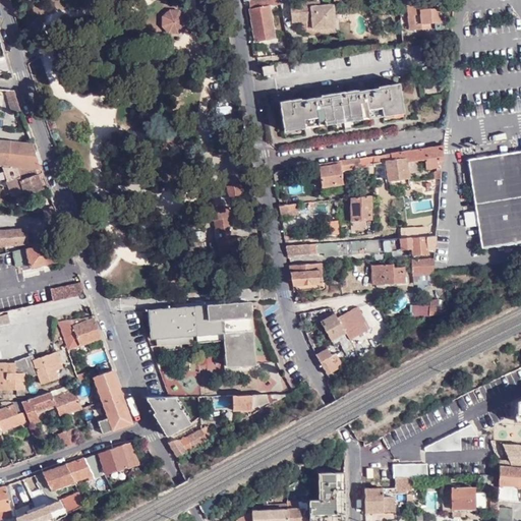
[(268,5),(280,4),(279,0),(246,0),(254,42),(274,39),(268,5)]
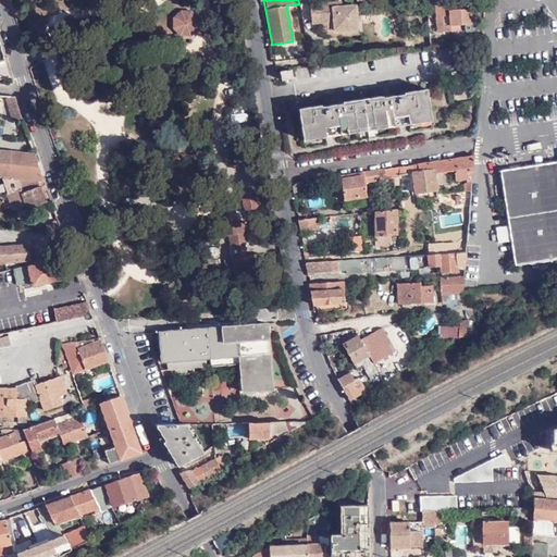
[(308,0),(310,23),(321,22),(322,37),(338,36),(337,31),(357,29),(355,7),(341,8),(341,1),(357,0),(308,0)]
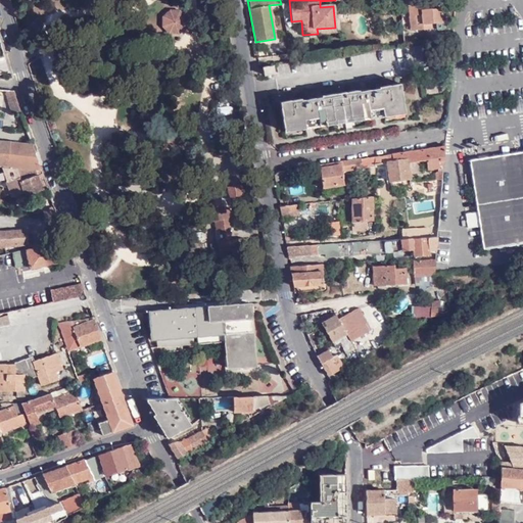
[(433,0),(408,0),(411,31),(436,29),(436,24),(443,22),(442,8),(434,8),(433,0)]
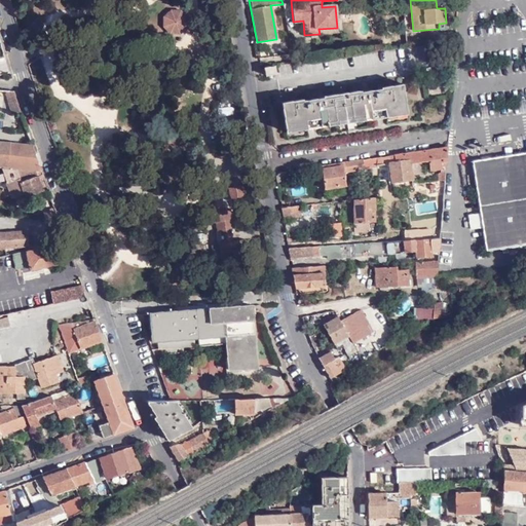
[(180,11),(171,10),(164,16),(164,26),(170,32),(179,33),(186,27),(186,17),(180,11)]
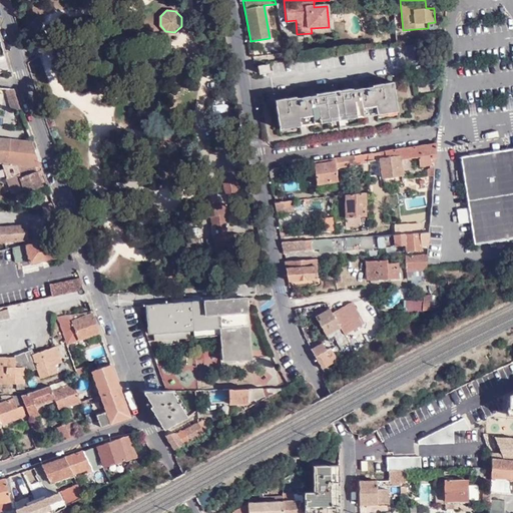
[(35,39),(43,18),(35,18),(30,23),(28,26),(28,33),(35,39)]
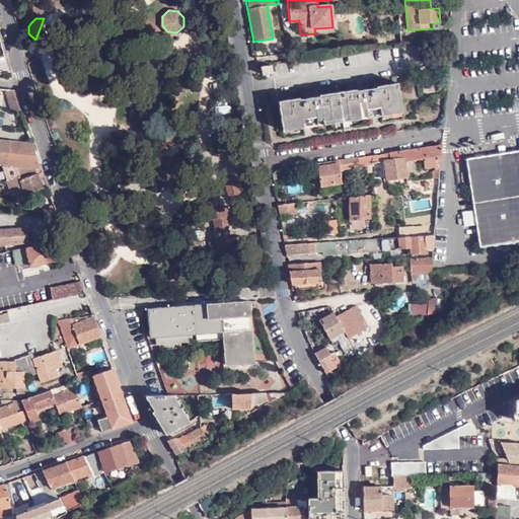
[(262,67),(263,75),(271,73),(270,66),(262,67)]
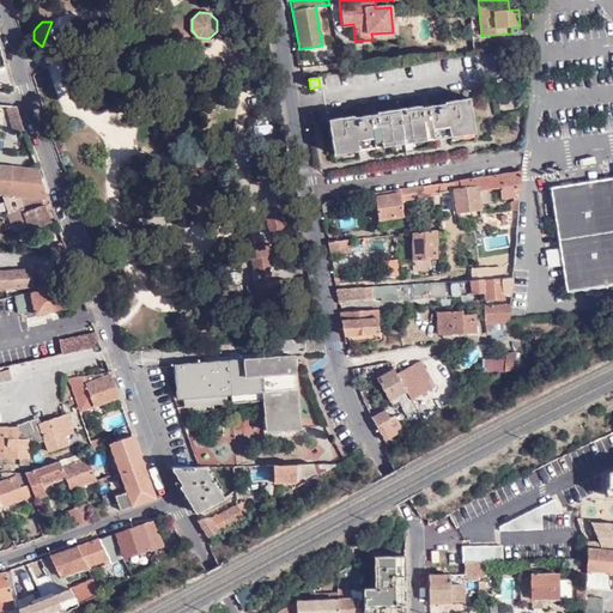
[(434,137),(474,132),(469,97),(444,101),(444,103),(420,107),(420,104),(377,111),(377,114),(353,117),(353,115),(329,119),(334,152),(368,146),(434,137)]
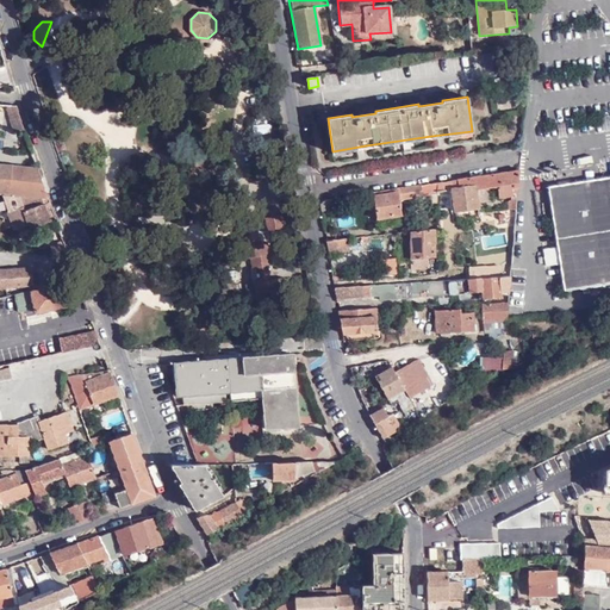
[(24,129),(17,105),(7,105),(17,131),(24,129)]
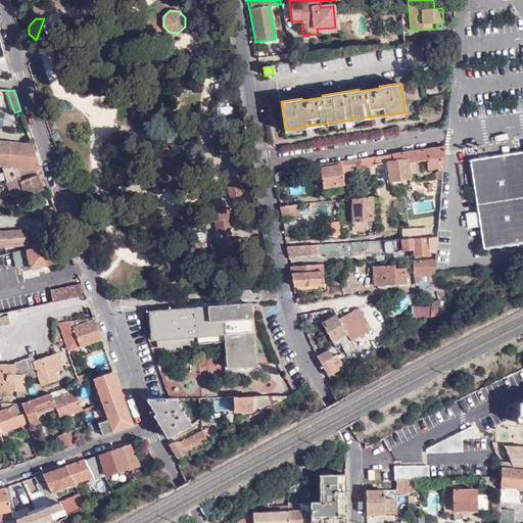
[(41,170),(33,144),(0,141),(0,165),(16,168),(36,170),(41,170)]
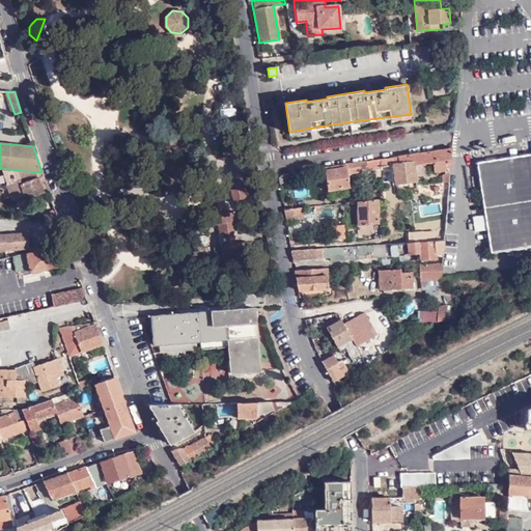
[(451,163),(452,148),(394,157),(395,164),(413,161),(414,161),(416,177),(426,175),(425,164),(434,163),(436,163),(436,165),(444,164),(445,164),(451,163)]
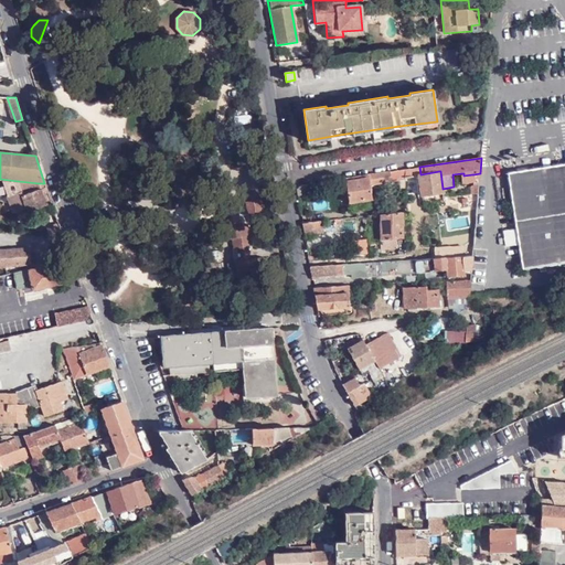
[(564,163),(508,173),(522,269),(564,263),(564,163)]
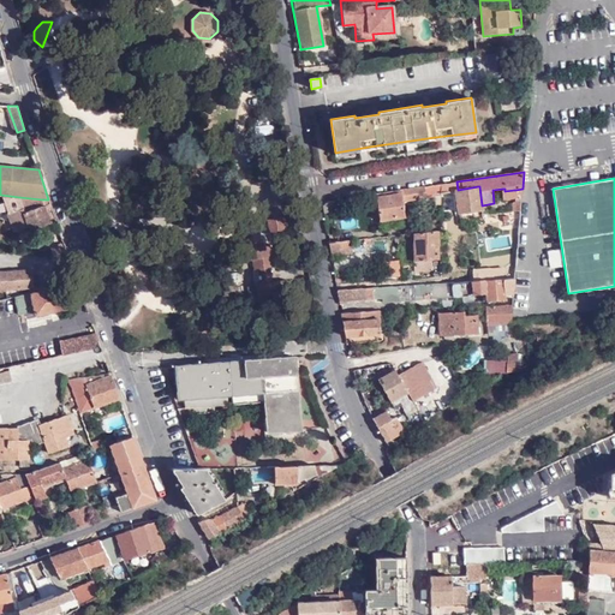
[(458,190),(457,181),(440,184),(441,192),(454,190),(458,190)]
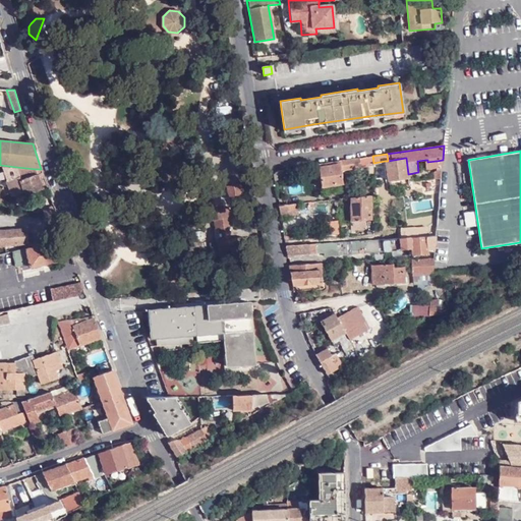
[(373,163),(372,156),(317,164),(321,186),(342,182),(340,169),(359,166),(359,165),(373,163)]
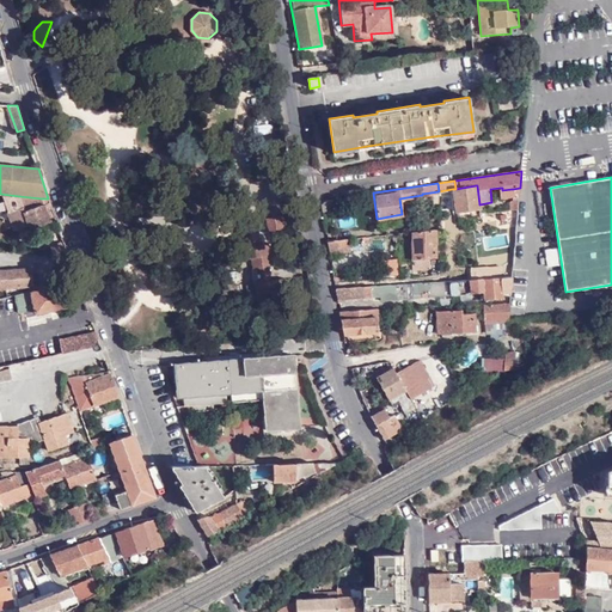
[(476,185),(456,189),(452,189),(456,213),(479,209),(476,185)]
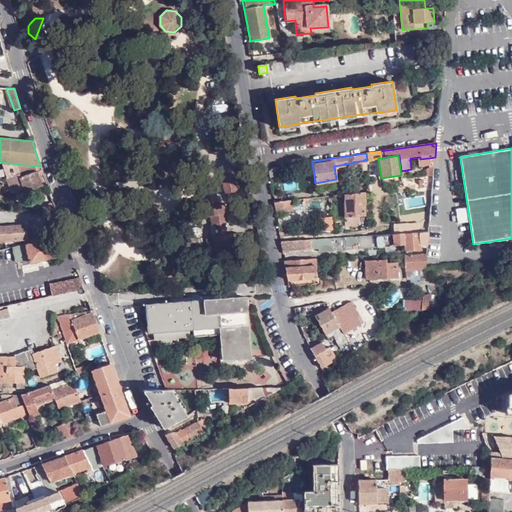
[(429,164),(429,158),(428,158),(420,159),(420,157),(418,157),(419,166),(428,164),(429,164)]
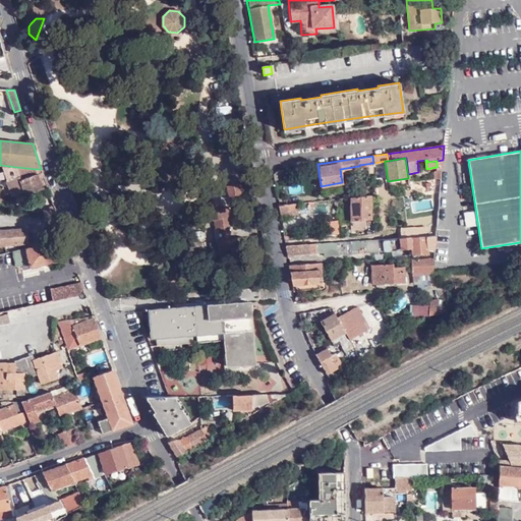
[(42,188),(36,169),(16,167),(19,177),(6,180),(11,195),(23,192),(24,194),(42,188)]
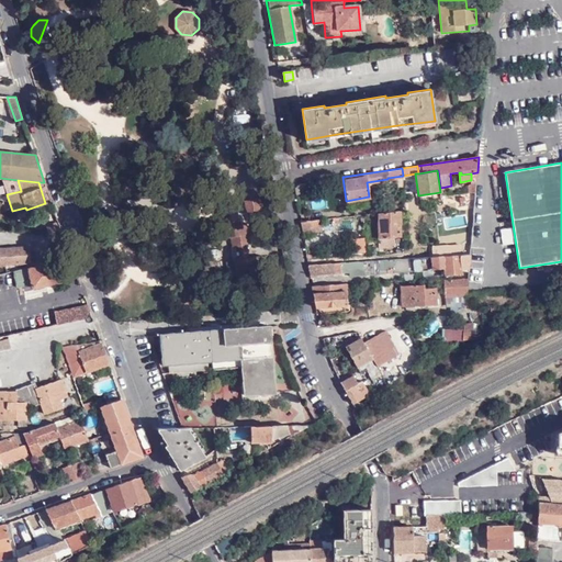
[(476,192),(478,180),(471,180),(470,180),(471,186),(468,186),(469,192),(476,192)]
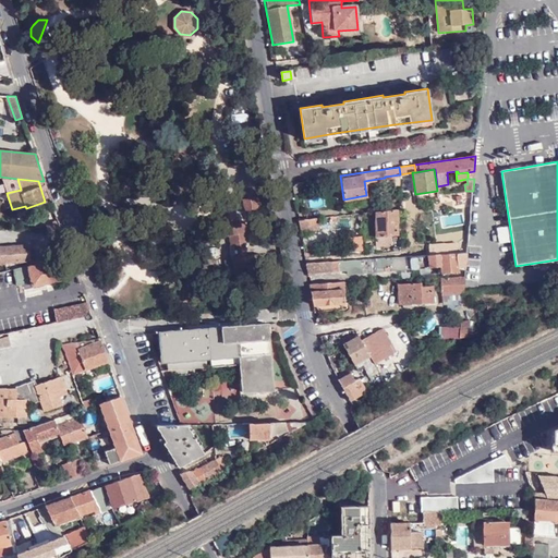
[(310,192),(308,181),(296,183),(293,185),(293,193),(310,192)]
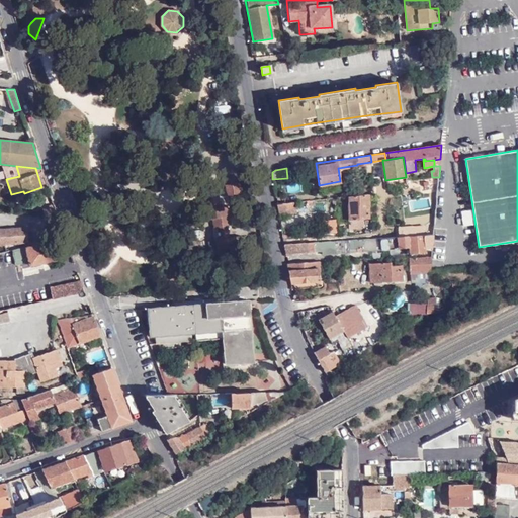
[(241,193),(240,182),(226,185),(228,196),(230,195),(230,199),(241,197),(240,194),(241,193)]
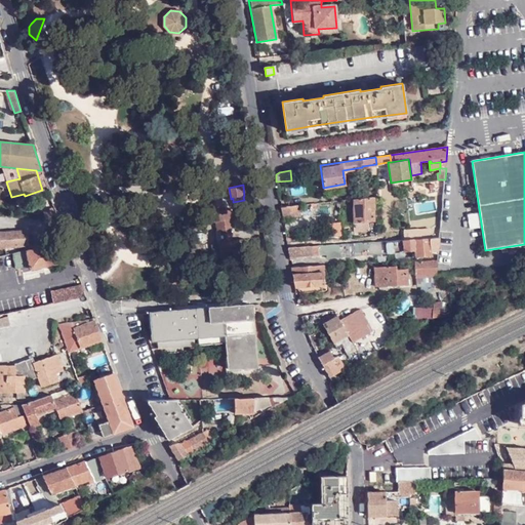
[(373,220),(374,196),(354,198),(354,223),(352,223),(353,232),(369,231),(369,221),(373,220)]
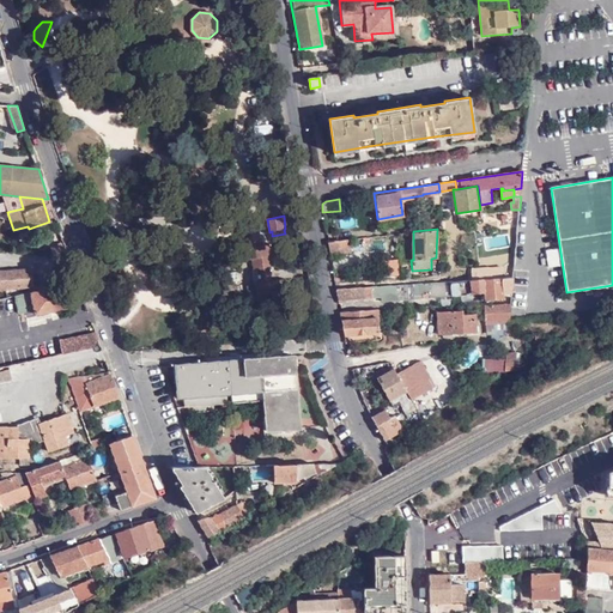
[(261,268),(269,266),(274,266),(271,244),(255,247),(254,236),(242,238),(246,260),(254,259),(255,268),(261,268)]
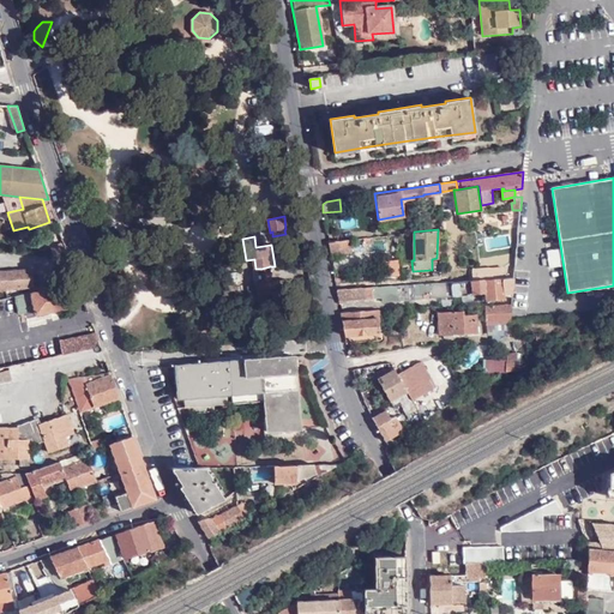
[(350,239),(327,241),(330,254),(351,252),(350,239)]
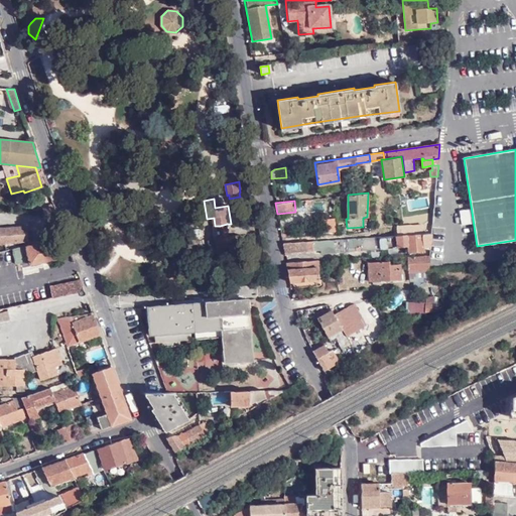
[(319,234),(335,233),(333,219),(318,220),(319,234)]
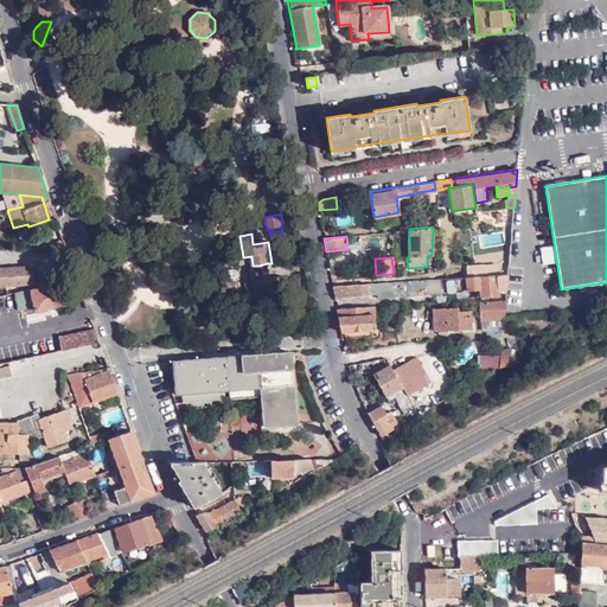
[(269,279),(267,263),(259,266),(261,280),(269,279)]
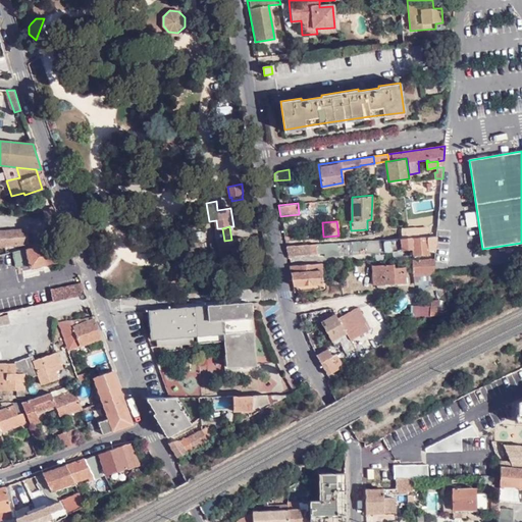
[(0,246),(28,244),(27,228),(0,230),(0,246)]
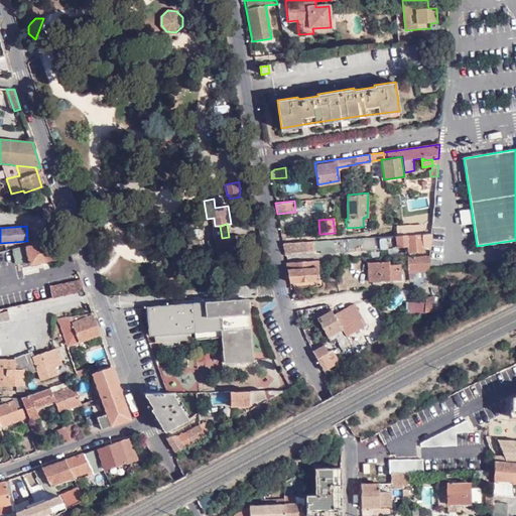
[(424,247),(432,246),(432,234),(418,234),(399,236),(357,238),(357,247),(362,247),(362,250),(409,248),(409,253),(424,252),(424,247)]
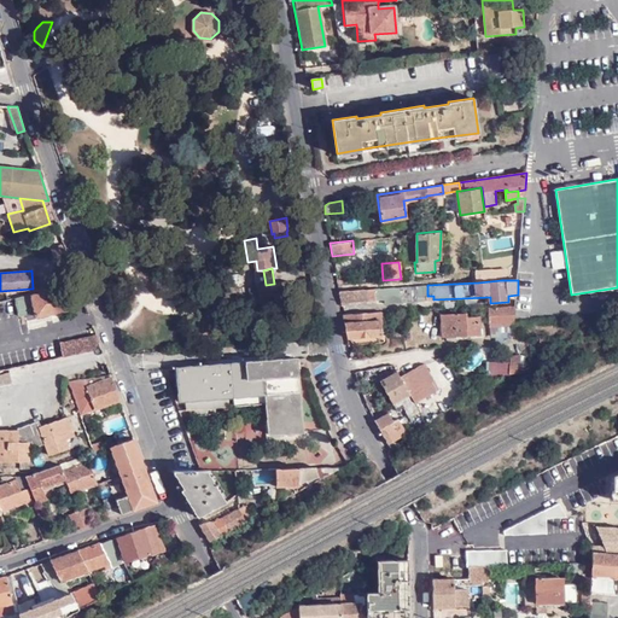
[(284,283),(274,284),(266,285),(260,285),(263,312),(287,308),(286,296),(284,283)]
